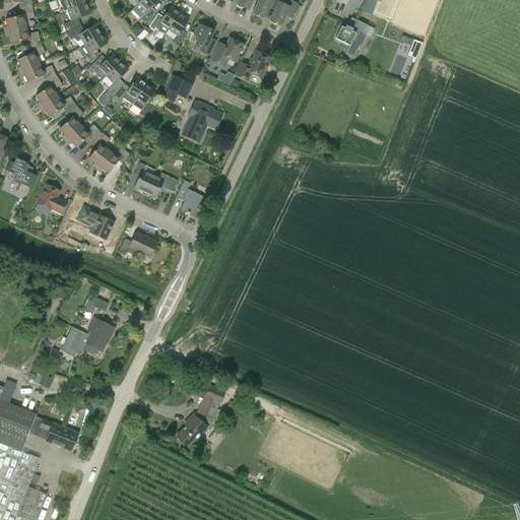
[(2,0),(3,4),(18,3),(19,9),(31,7),(30,0),(2,0)]
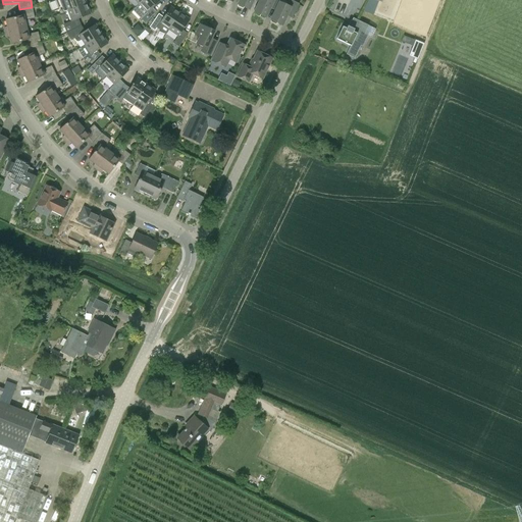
[(67,11),(87,4),(85,0),(63,0),(67,11)]
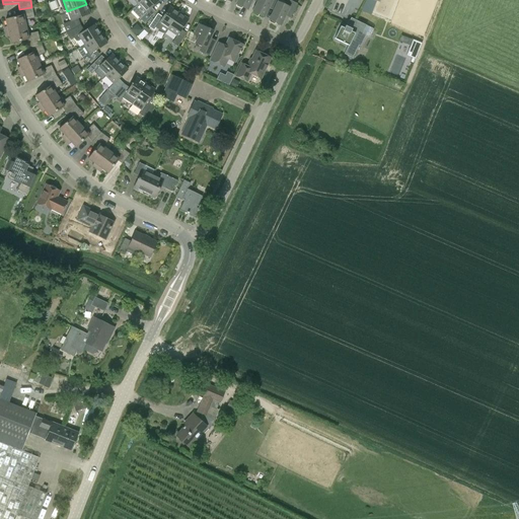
[(154,14),(149,9),(159,0),(142,0),(138,5),(138,4),(132,10),(144,23),(154,14)]
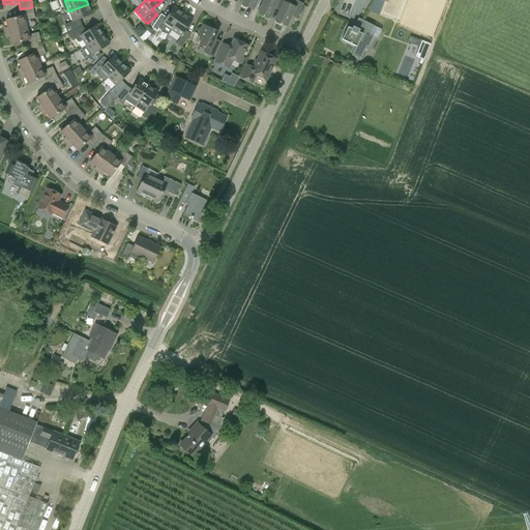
[(256,0),(242,0),(240,4),(252,9),(256,0)]
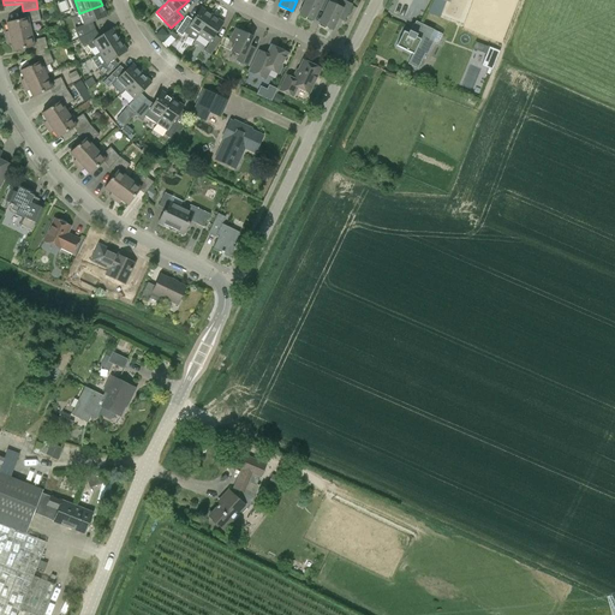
[(320,6),(326,9),(329,3),(329,0),(305,0),(299,15),(312,21),(320,6)]
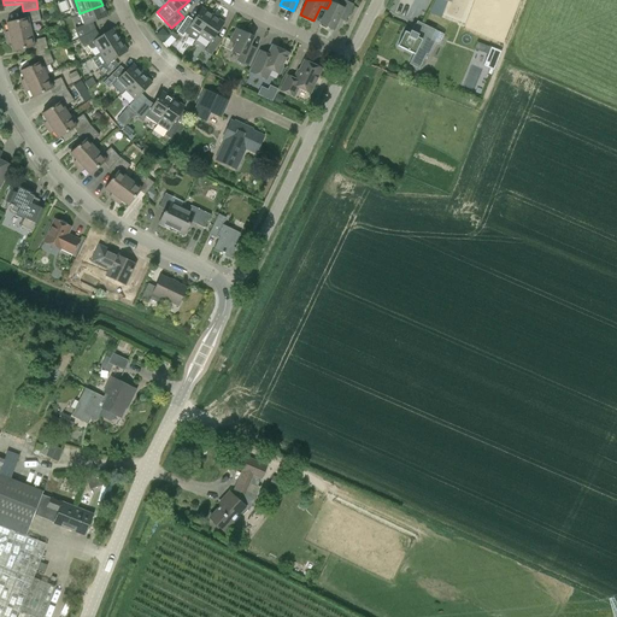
[(353,5),(344,0),(330,0),(330,3),(327,9),(319,24),(333,30),(340,16),(347,18),(353,5)]
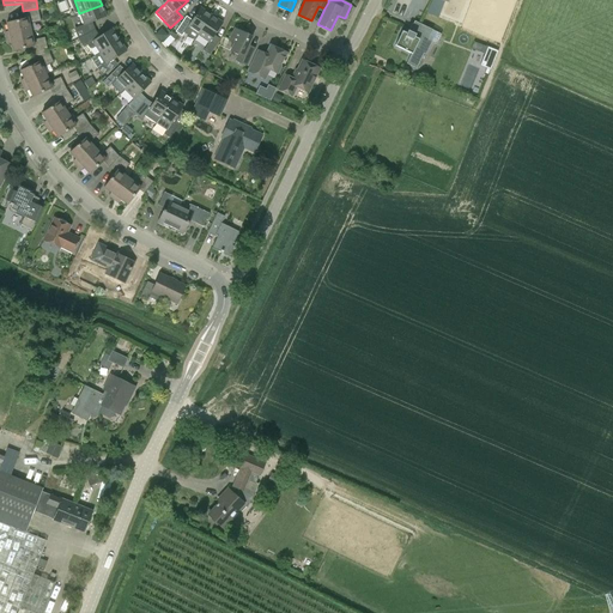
[(73,38),(77,37),(78,38),(92,31),(89,23),(105,17),(102,5),(79,13),(84,25),(74,29),(76,32),(72,34),(73,38)]
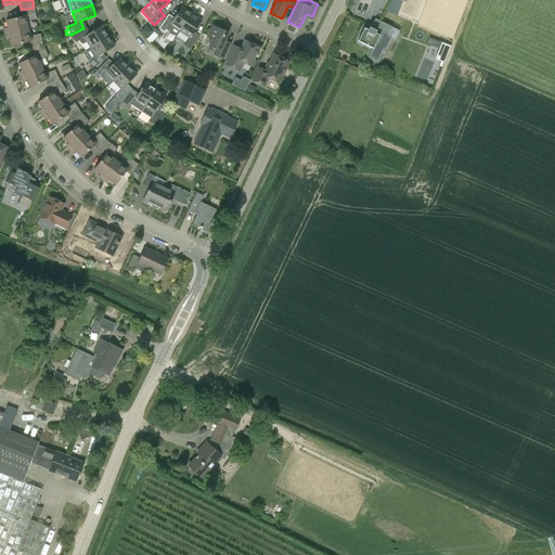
[(5,35),(27,29),(26,22),(37,20),(34,8),(21,10),(22,17),(5,21),(8,28),(4,29),(5,35)]
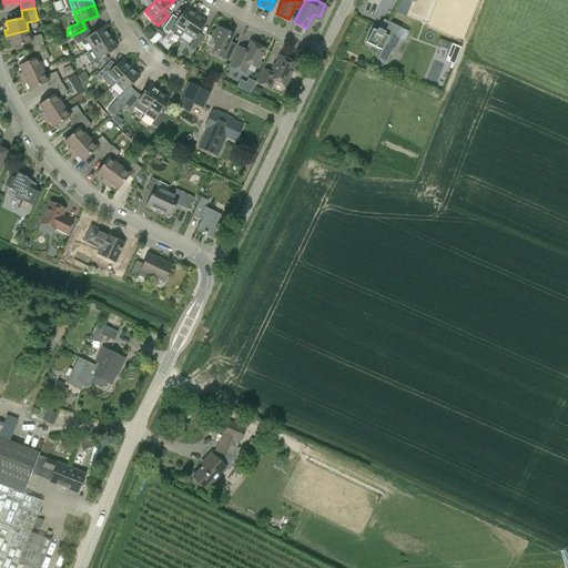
[(183,32),(196,14),(185,8),(176,21),(171,18),(162,30),(168,33),(173,26),(183,32)]
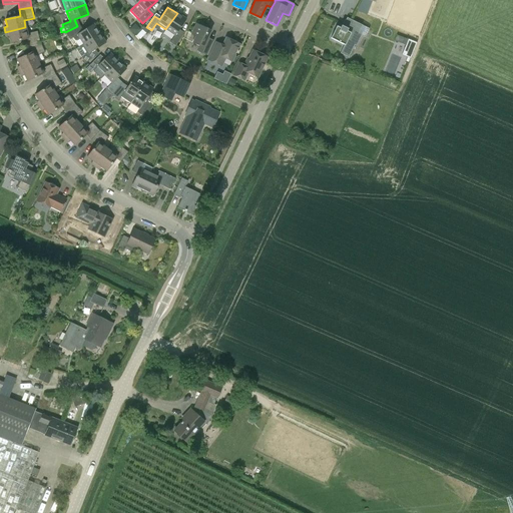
[(182,35),(177,32),(186,19),(177,13),(165,29),(175,36),(170,43),(175,46),(182,35)]
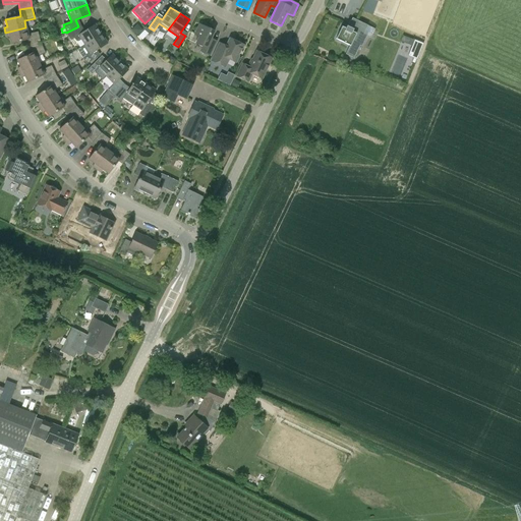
[(346,29),(342,26),(336,39),(348,45),(344,54),(354,59),(360,46),(362,47),(367,36),(364,35),(368,26),(352,18),(348,26),(347,26),(346,29)]
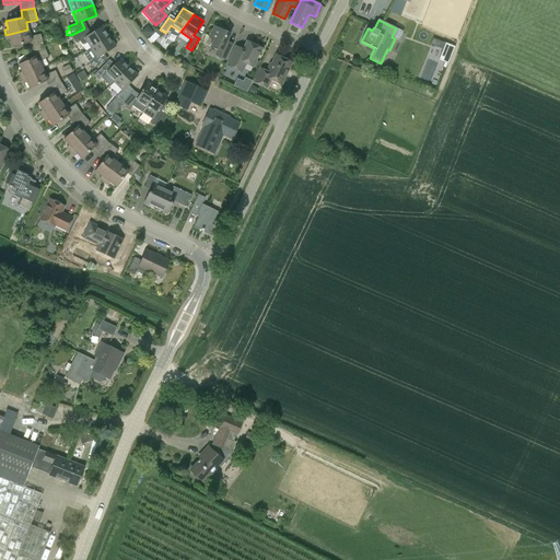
[(86,43),(91,48),(109,36),(103,26),(89,35),(84,28),(71,35),(76,43),(80,41),(81,45),(83,45),(86,43)]
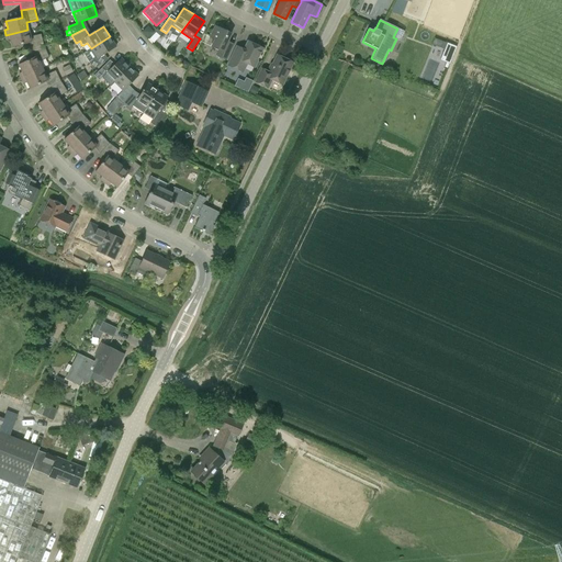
[(226,60),(232,48),(226,45),(231,34),(215,26),(210,37),(214,40),(211,47),(217,51),(215,55),(226,60)]
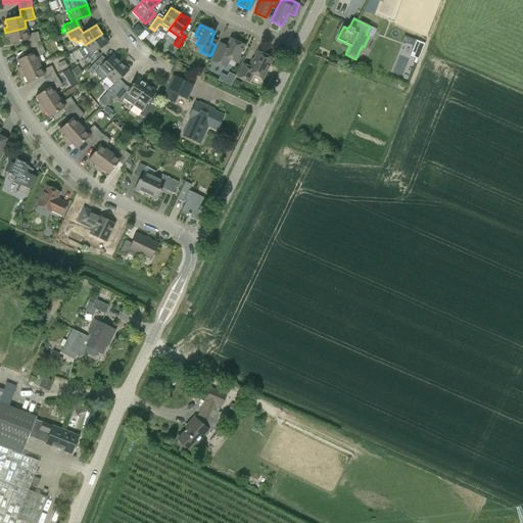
[(26,28),(5,33),(6,38),(9,37),(11,44),(27,41),(29,47),(41,43),(38,33),(28,35),(26,28)]
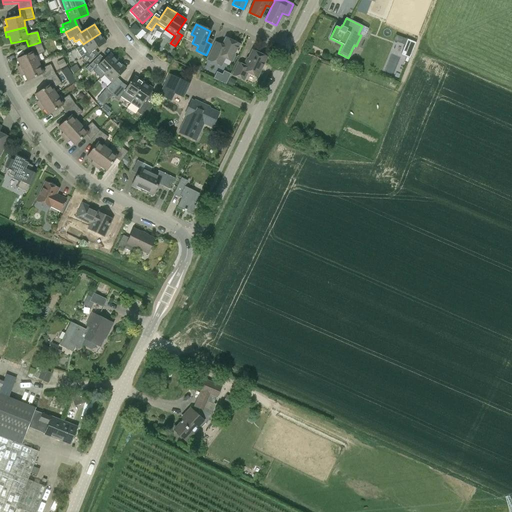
[(75,49),(82,58),(85,63),(96,56),(93,51),(106,43),(100,33),(83,44),(75,49)]
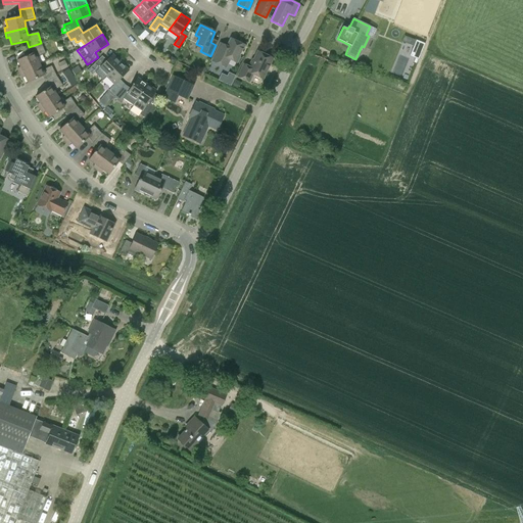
[(238,58),(244,45),(231,39),(227,47),(220,44),(212,61),(225,67),(231,55),(238,58)]
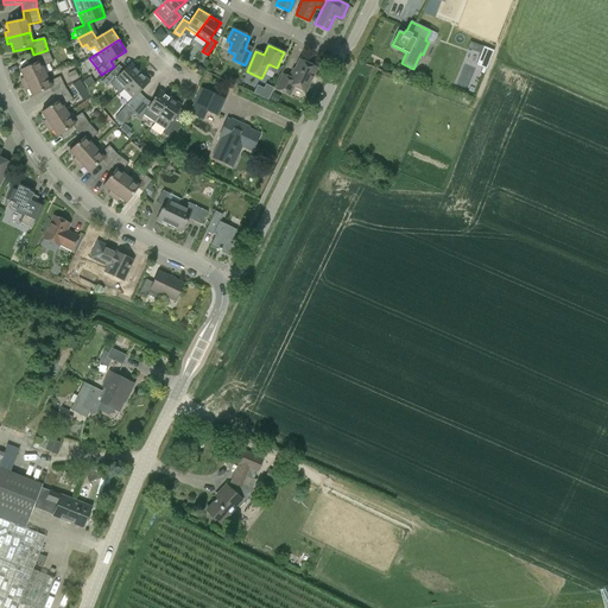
[(494,51),(483,46),(476,65),(487,70),(494,51)]
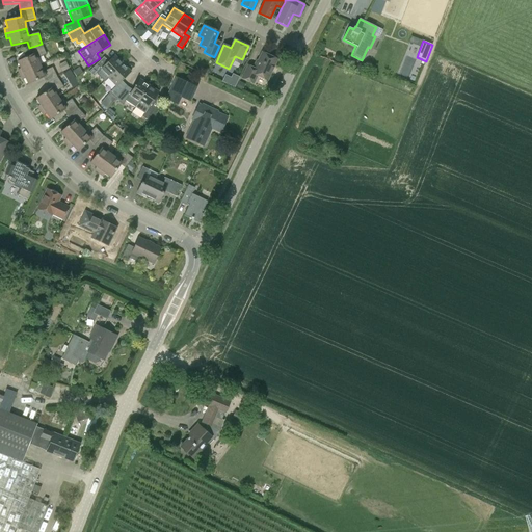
[(20,75),(40,65),(36,58),(46,54),(42,44),(29,48),(32,55),(17,61),(21,69),(18,70),(20,75)]
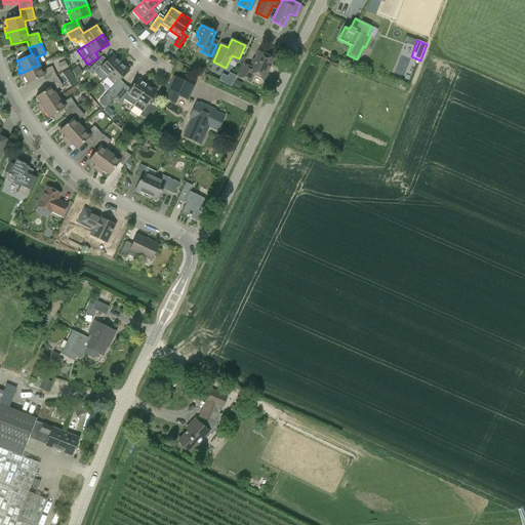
[(264,79),(273,59),(258,52),(250,69),(244,66),(239,77),(250,82),(253,74),(264,79)]
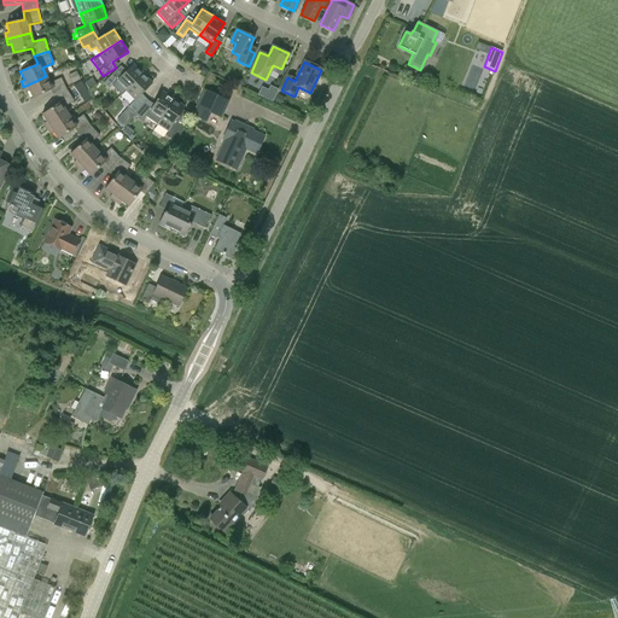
[(109,89),(116,81),(126,91),(143,74),(133,64),(120,77),(115,73),(104,83),(109,89)]
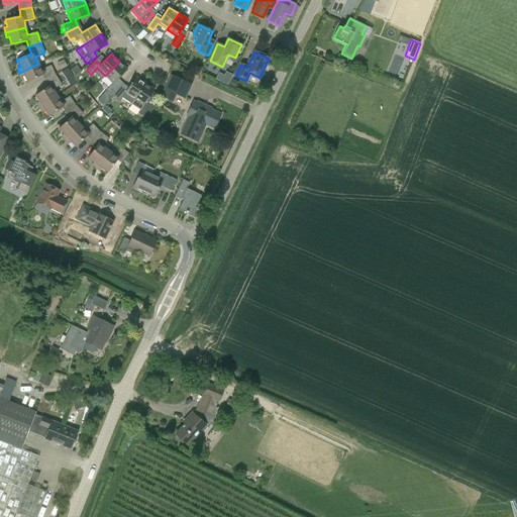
[(57,65),(61,72),(67,68),(64,62),(57,65)]
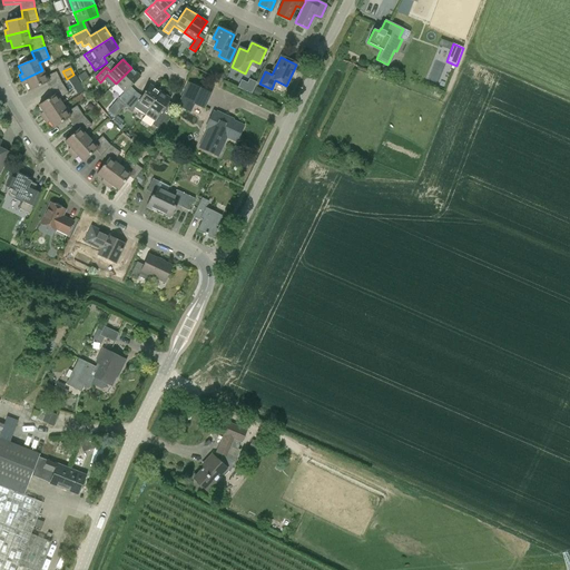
[(125,92),(118,99),(107,111),(114,118),(121,109),(134,95),(128,89),(140,77),(131,68),(116,84),(125,92)]
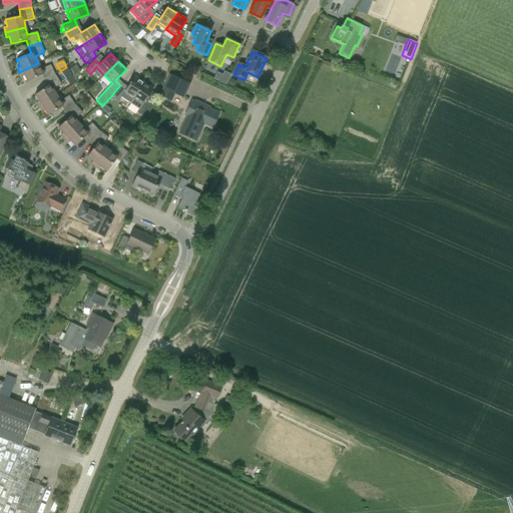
[(38,63),(19,72),(21,76),(24,75),(27,82),(41,75),(44,81),(55,75),(50,65),(41,69),(38,63)]
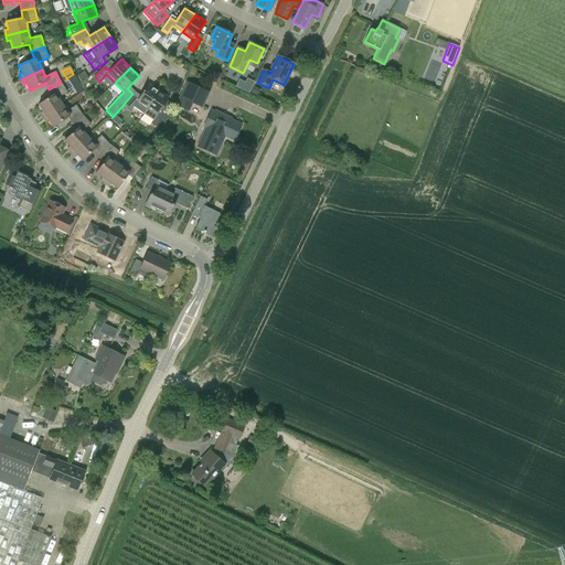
[(84,72),(77,75),(81,82),(88,77),(84,72)]
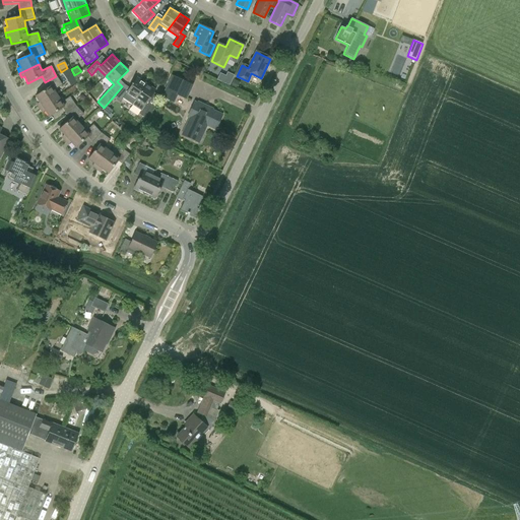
[(68,68),(62,72),(66,78),(72,74),(68,68)]
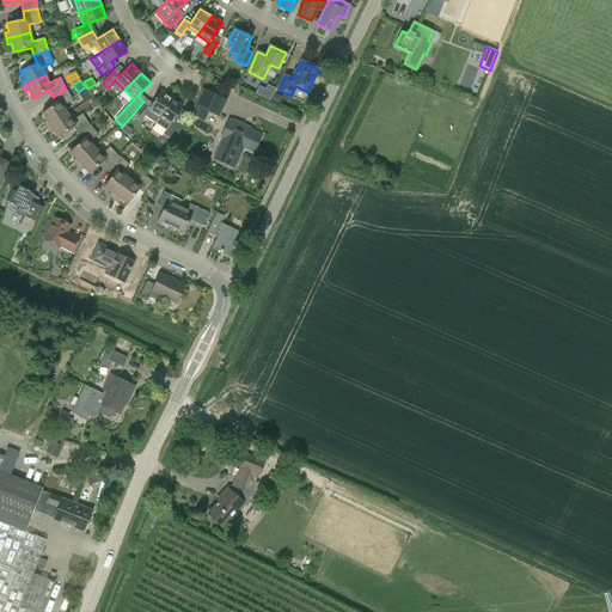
[(255,95),(270,102),(276,89),(268,85),(265,90),(259,86),(255,95)]
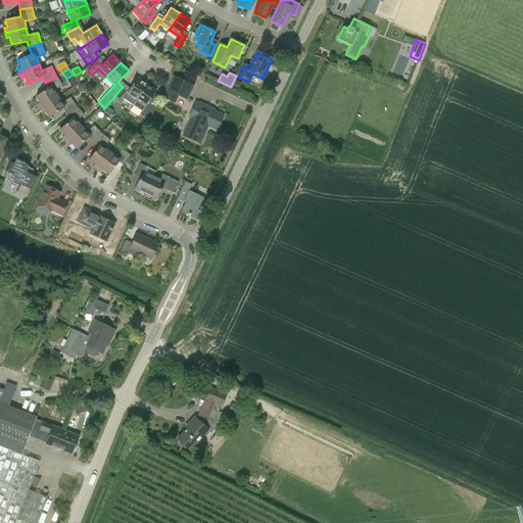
[(187,100),(194,86),(173,76),(162,97),(175,103),(178,96),(187,100)]
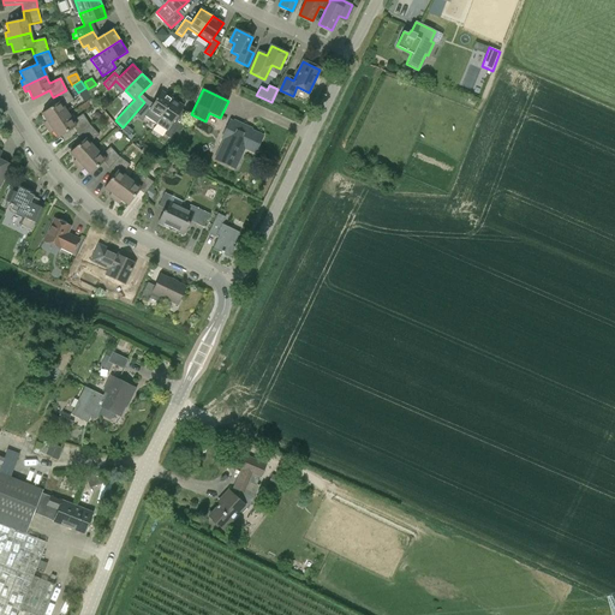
[(47,129),(67,114),(63,107),(73,101),(66,90),(53,97),(58,103),(42,114),(47,121),(43,123),(47,129)]
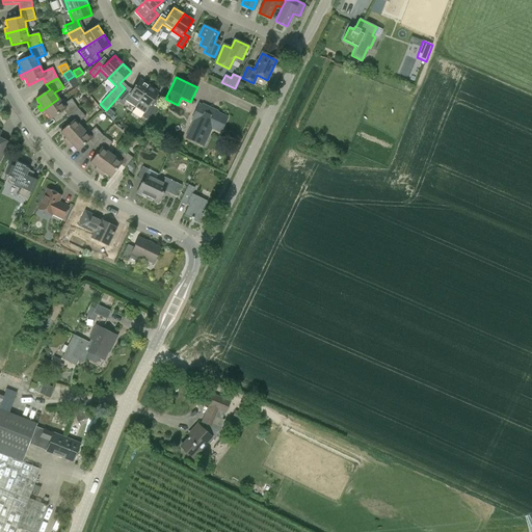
[(123,104),(128,97),(137,103),(149,85),(139,79),(131,92),(125,88),(113,102),(116,104),(118,101),(123,104)]
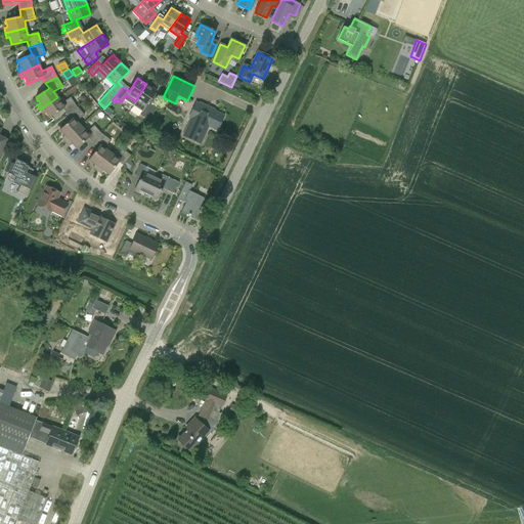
[(232,88),(237,90),(241,84),(235,82),(232,88)]
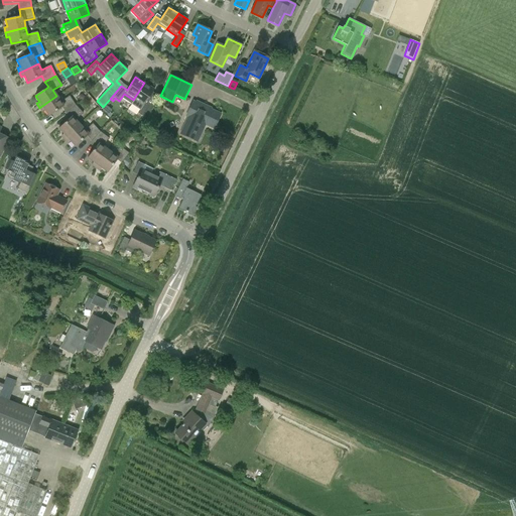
[(150,106),(145,102),(154,90),(144,83),(133,100),(143,106),(138,113),(143,117),(150,106)]
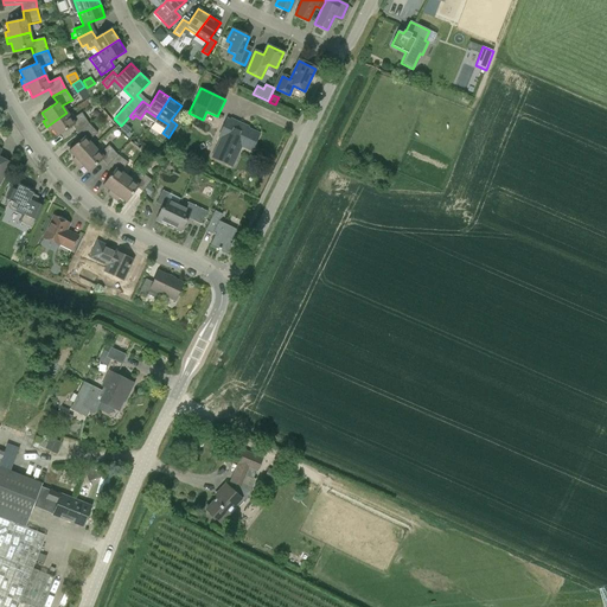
[(66,113),(46,127),(50,132),(52,129),(57,136),(72,127),(77,133),(89,123),(82,113),(71,120),(66,113)]
